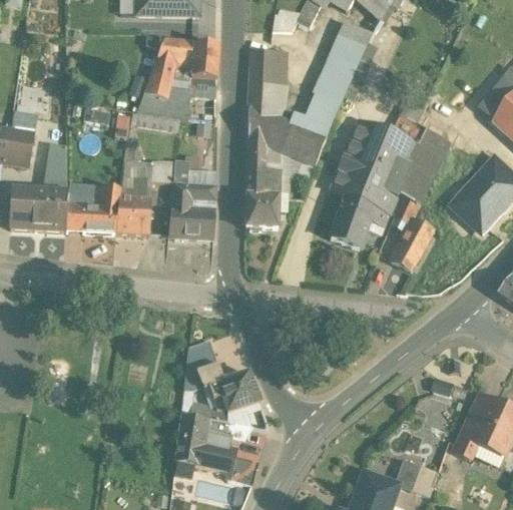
[(119,0),(120,16),(135,16),(135,0),(119,0)]
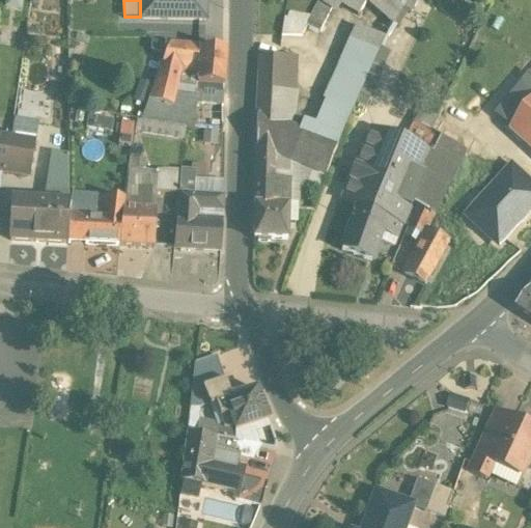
[(140,0),(140,17),(205,17),(204,0),(140,0)]
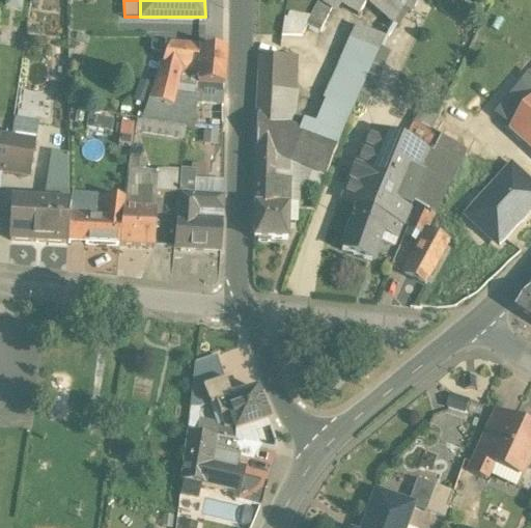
[(331,4),(322,0),(316,0),(306,21),(320,28),(331,4)]
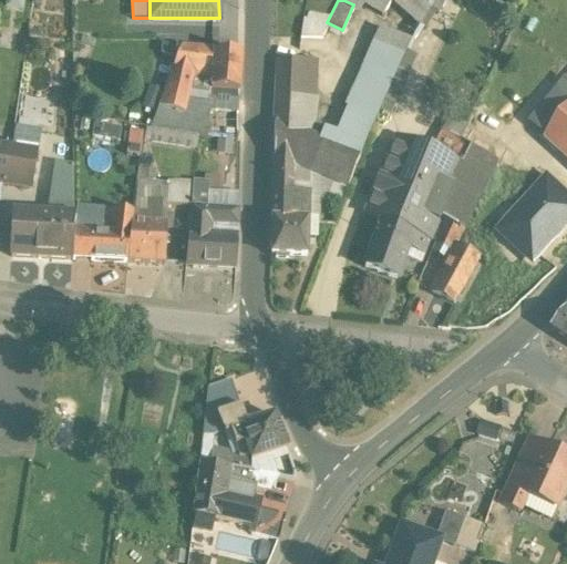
[(343,0),(353,4),(356,0),(362,0),(391,17),(413,31),(429,0),(343,0)]
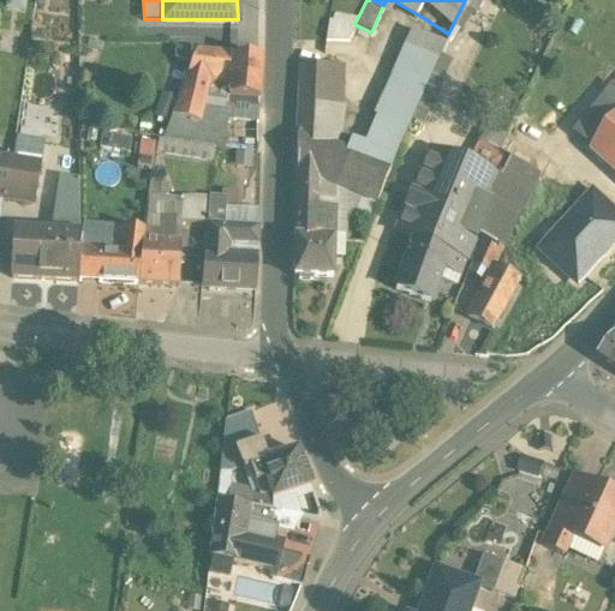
[(330,11),(330,35),(353,36),(354,11),(330,11)]
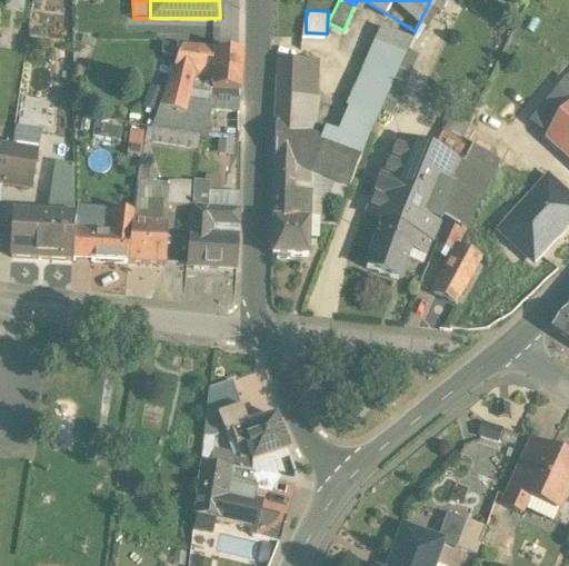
[(392,17),(346,115),(339,135),(326,129),(322,136),(311,168),(335,177),(349,182),(361,151),(383,98),(415,31),(392,17)]
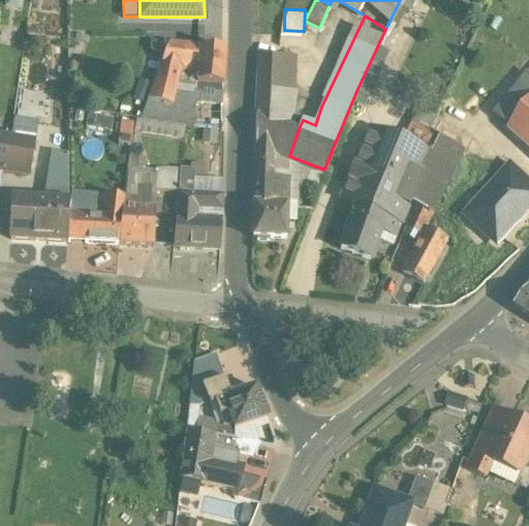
[(225,48),(168,42),(161,60),(180,62),(197,64),(196,81),(222,83),(223,67),(224,68),(225,65),(224,65),(225,48)]
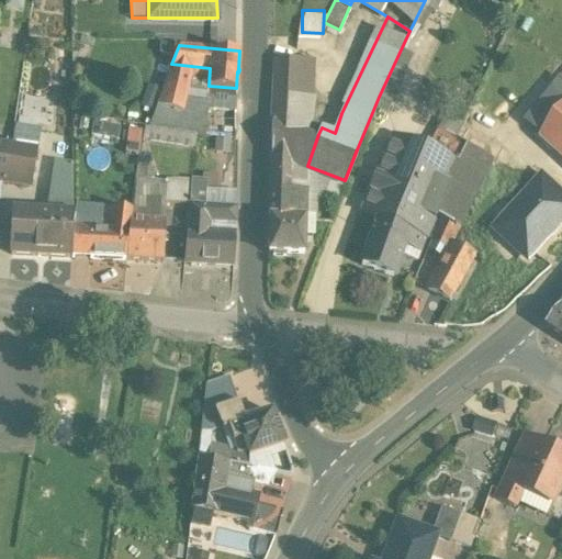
[(310,56),(273,56),(271,153),(307,166),(318,134),(304,129),(312,110),(313,92),(310,92),(310,56)]
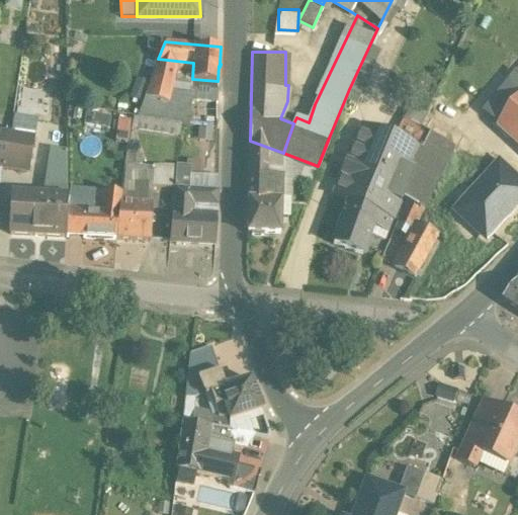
[(176,61),(159,59),(147,92),(167,92),(176,61)]
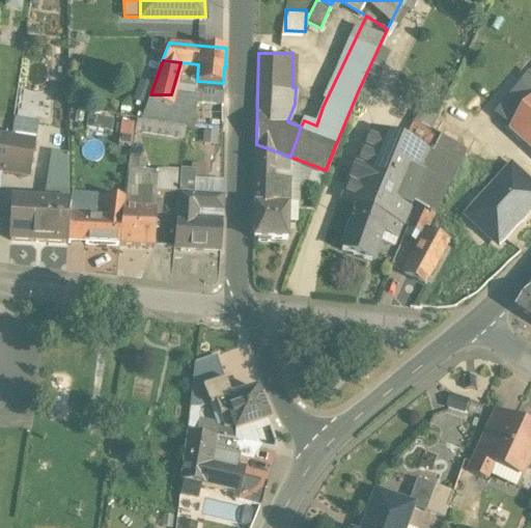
[(185,124),(198,126),(199,113),(196,113),(198,99),(222,101),(223,83),(197,81),(198,64),(180,62),(171,94),(188,99),(185,124)]
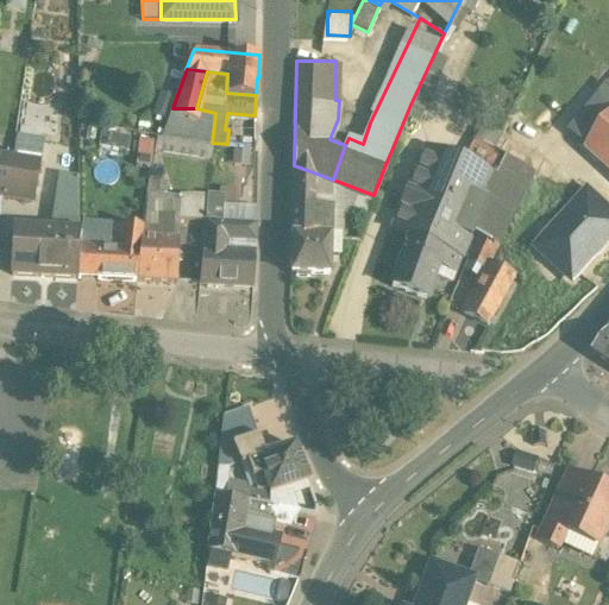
[(608,81),(572,126),(588,140),(608,112),(608,81)]
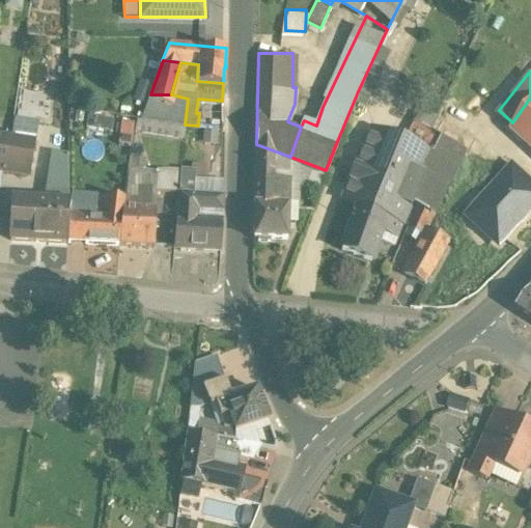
[(382,78),(369,73),(361,92),(373,98),(382,78)]
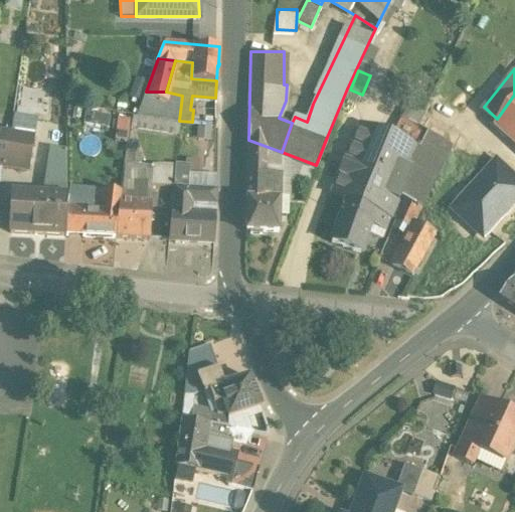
[(146,92),(145,92),(137,114),(179,121),(182,96),(166,92),(146,92)]
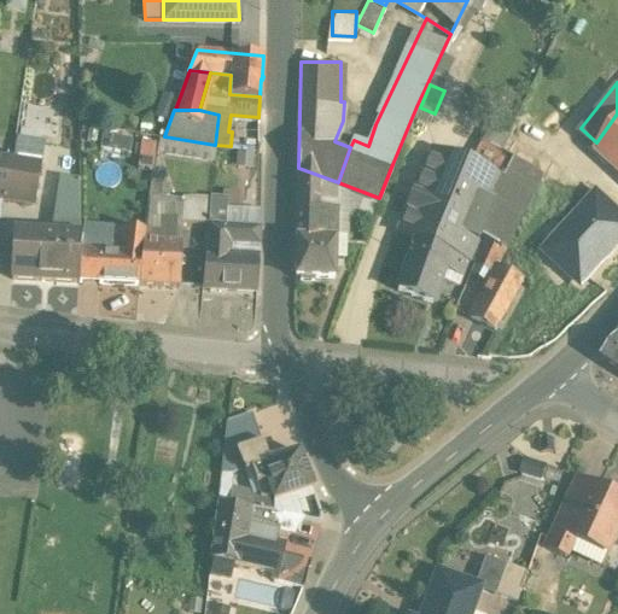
[(617,113),(596,142),(617,163),(617,113)]
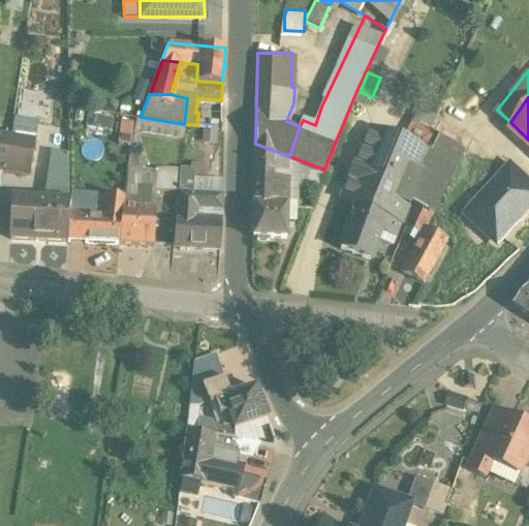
[(221,117),(198,113),(197,125),(221,128),(221,117)]
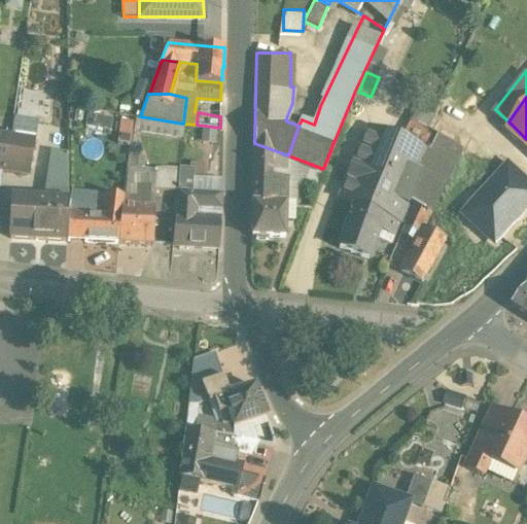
[(34,116),(13,113),(10,134),(32,138),(34,116)]
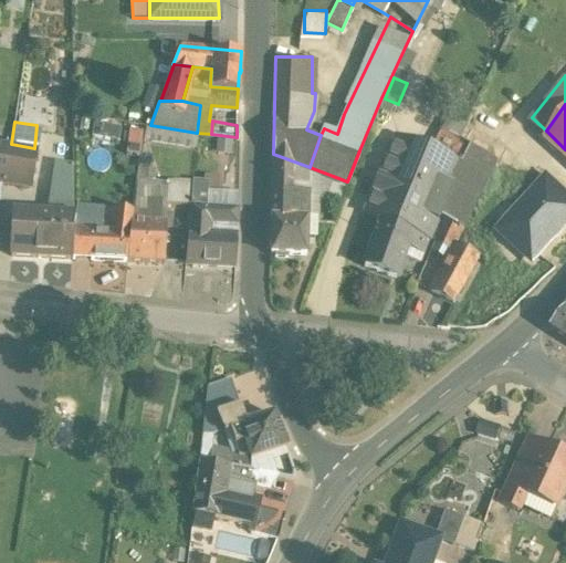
[(150,125),(146,136),(196,145),(197,133),(150,125)]
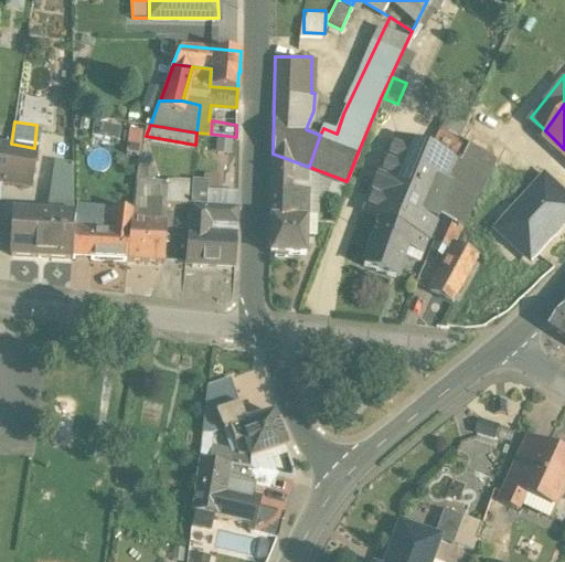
[(131,126),(128,148),(140,150),(144,127),(131,126)]
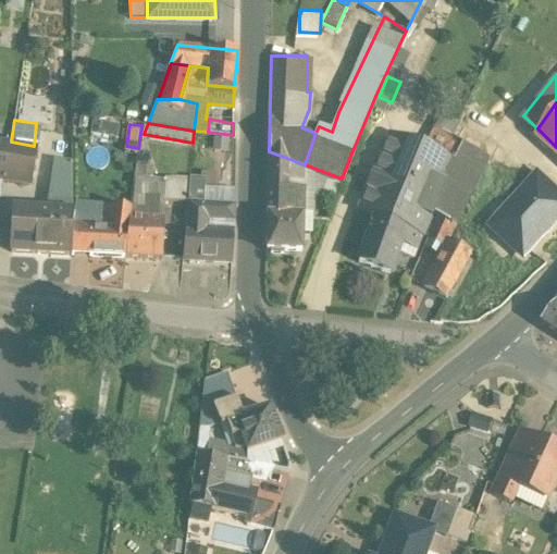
[(463,140),(433,124),(423,143),(405,135),(404,139),(454,159),(463,140)]
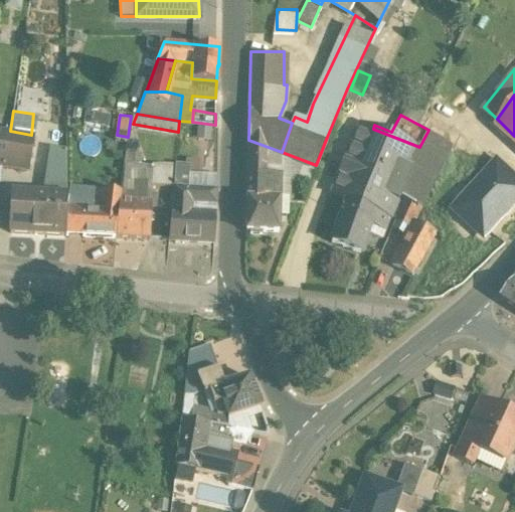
[(199,123),(197,134),(210,136),(212,125),(199,123)]
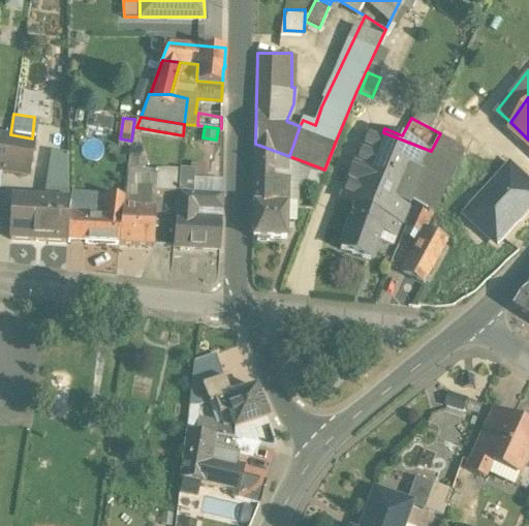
[(383,132),(369,127),(363,142),(419,168),(424,166),(431,151),(383,132)]
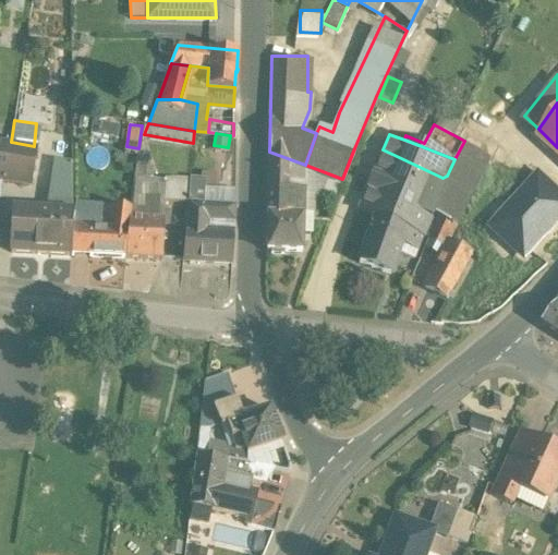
[(488,154),(464,141),(455,159),(447,176),(443,178),(440,185),(451,191),(465,197),(488,154)]
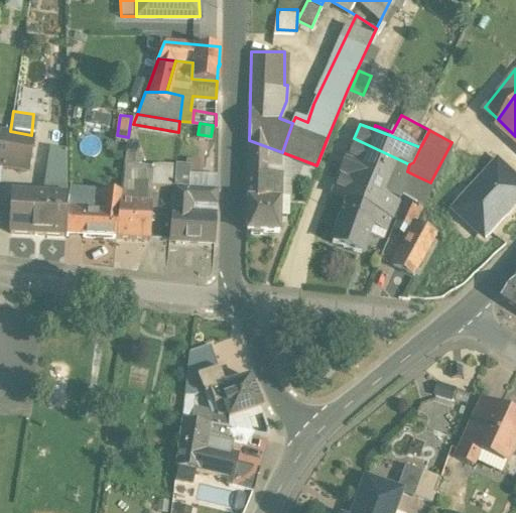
[(31,135),(6,131),(2,162),(27,166),(31,135)]
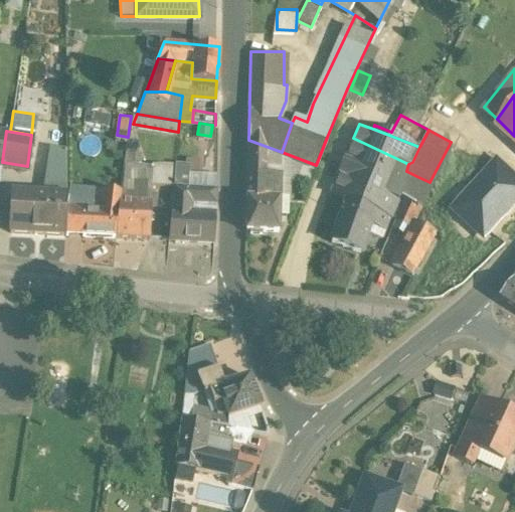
[(408,164),(353,138),(345,158),(381,172),(370,201),(391,210),(406,171),(408,164)]
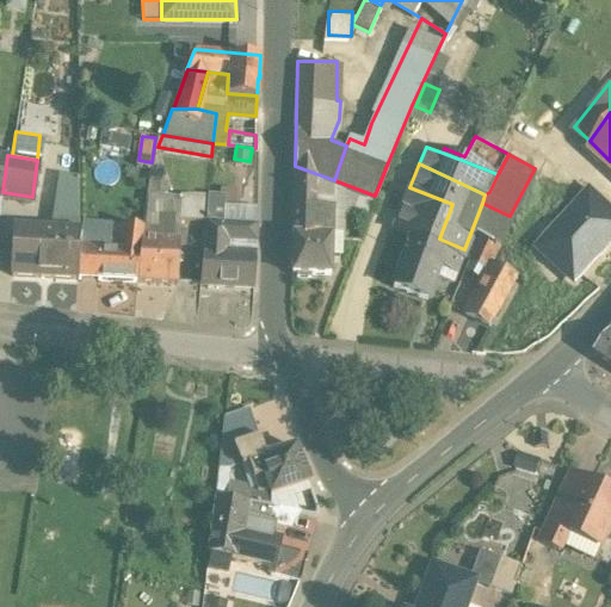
[(334,180),(295,166),(291,268),(294,268),(295,272),(308,272),(312,268),(329,270),(331,254),(337,254),(337,234),(328,234),(328,233),(326,233),(326,225),(331,225),(332,205),(314,205),(314,194),(332,193),(331,181),(334,180)]
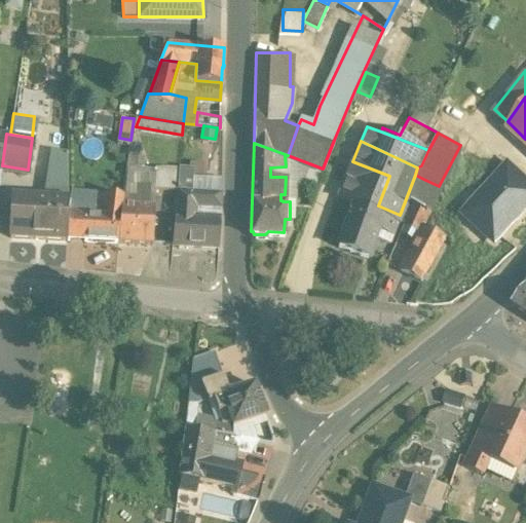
[(68,149),(53,146),(45,197),(68,200),(68,149)]
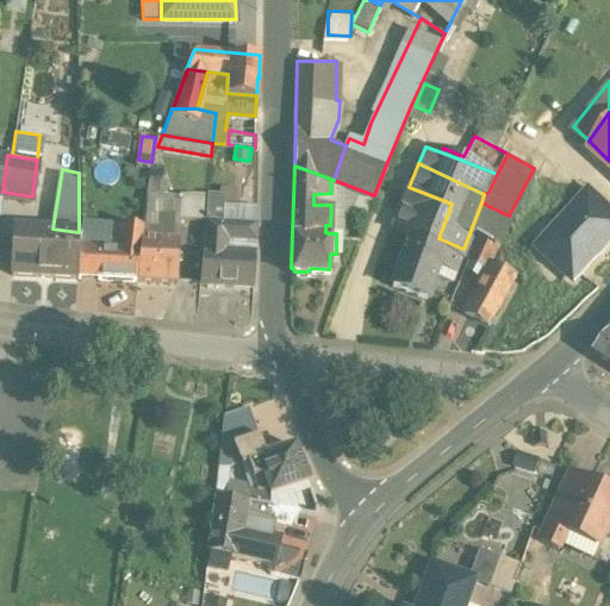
[(143,227),(142,235),(179,236),(180,216),(205,217),(207,189),(166,191),(167,179),(150,177),(143,227)]
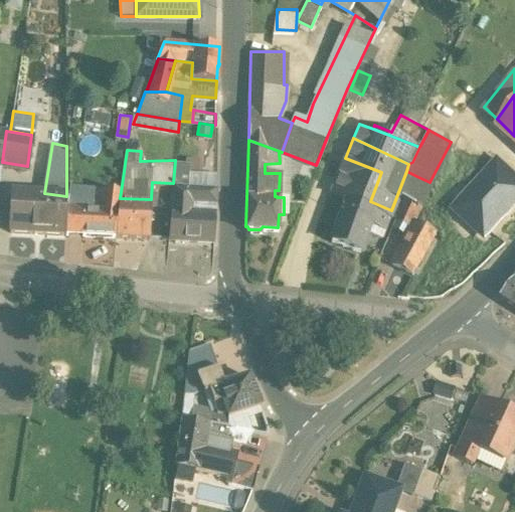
[(175,160),(173,183),(189,184),(191,169),(198,169),(199,155),(187,155),(186,160),(175,160)]
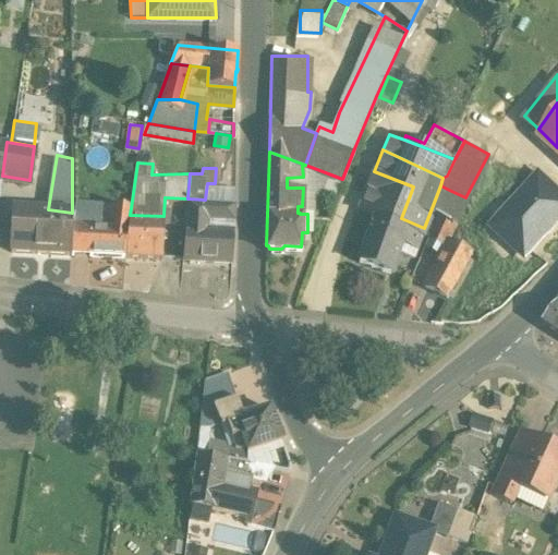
[(413,186),(374,171),(361,204),(376,209),(370,227),(389,234),(401,218),(413,186)]
